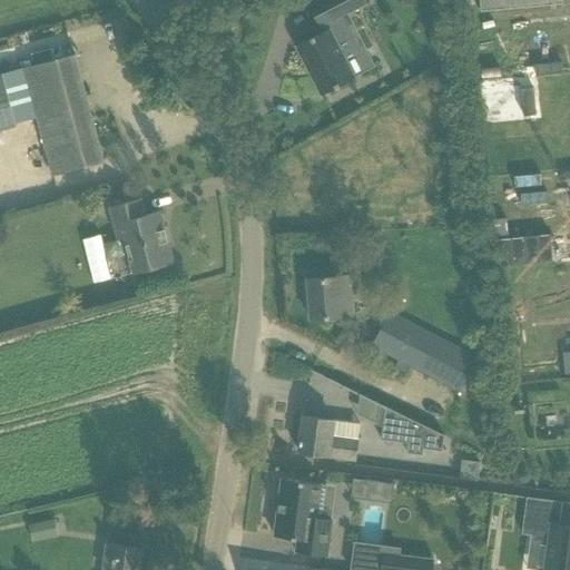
[(295,46),(321,96),(355,78),(346,60),(361,53),(342,17),(367,3),(365,0),(317,0),(308,6),(320,28),(325,25),(327,29),(295,46)]
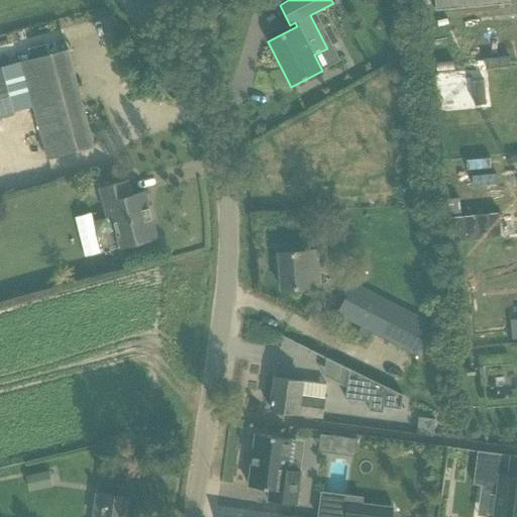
[(33,109),(47,160),(94,147),(68,49),(21,63),(33,109)]
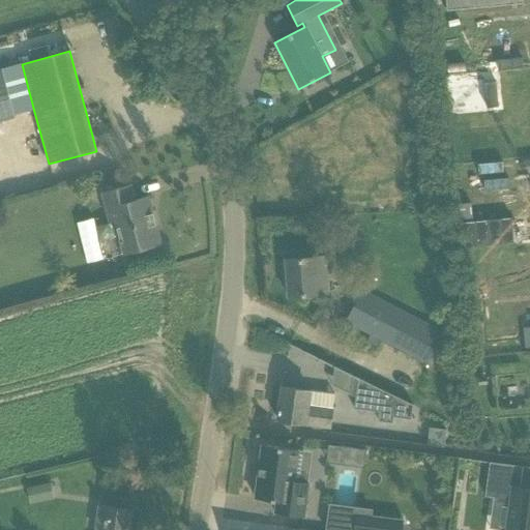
[(22,64),(1,69),(15,117),(34,112),(22,64)]
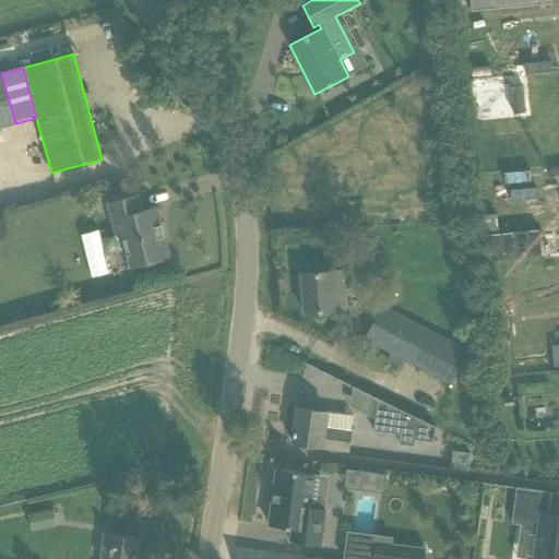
[(119,222),(131,269),(170,258),(156,206),(142,211),(138,194),(107,202),(114,224),(119,222)]
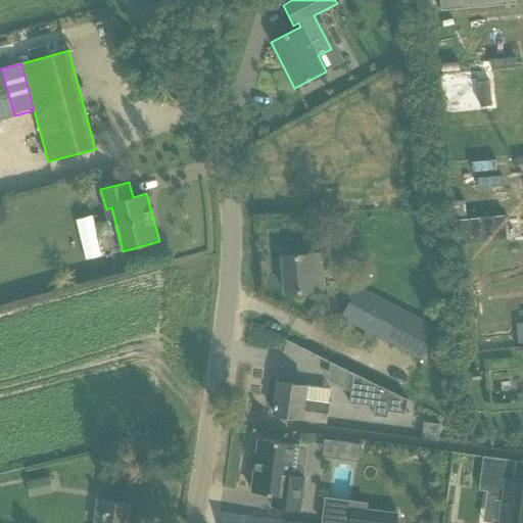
[(464,200),(452,201),(453,216),(465,215),(464,200)]
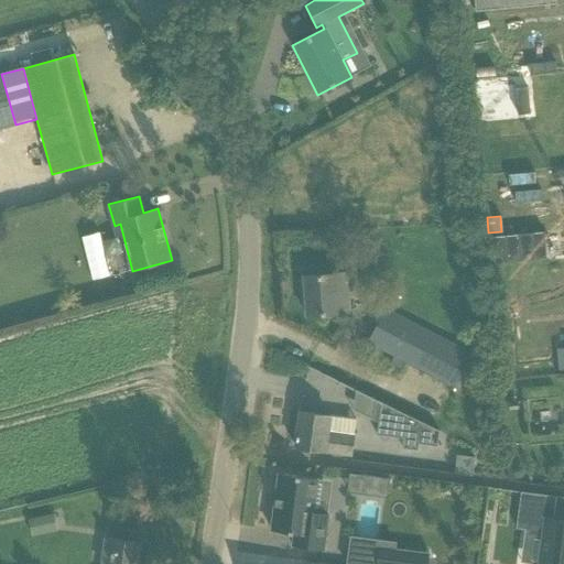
[(544,232),(492,237),(495,263),(548,259),(544,232)]
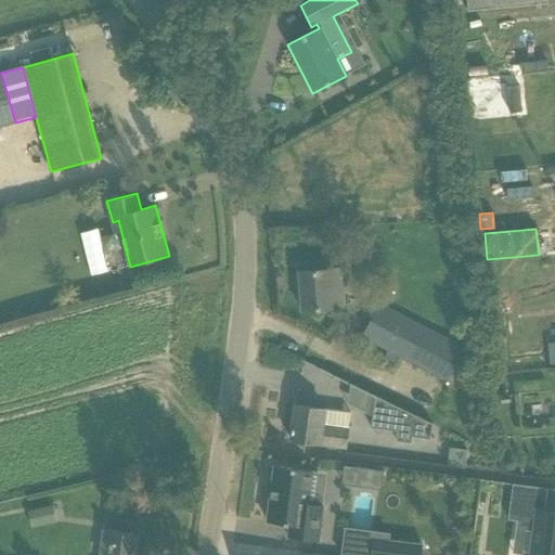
[(340,269),(298,272),(301,311),(334,309),(334,308),(344,307),(340,269)]
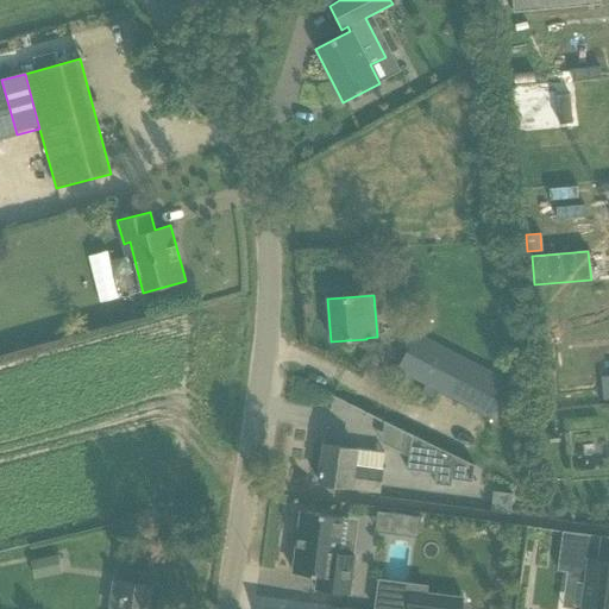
[(399,369),(491,418),(509,383),(415,334),(399,369)]
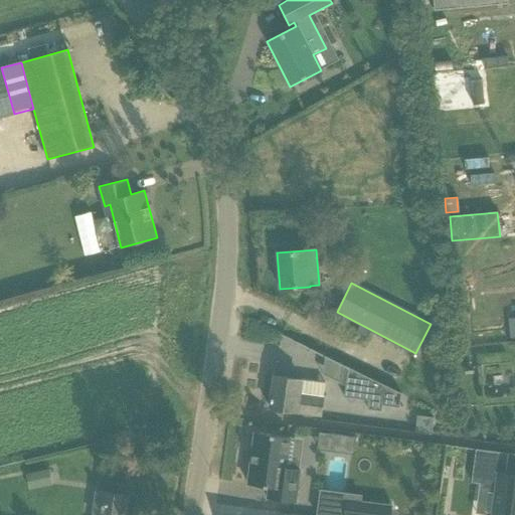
[(401,393),(347,367),(344,397),(368,400),(367,408),(380,410),(381,405),(399,407),(401,393)]
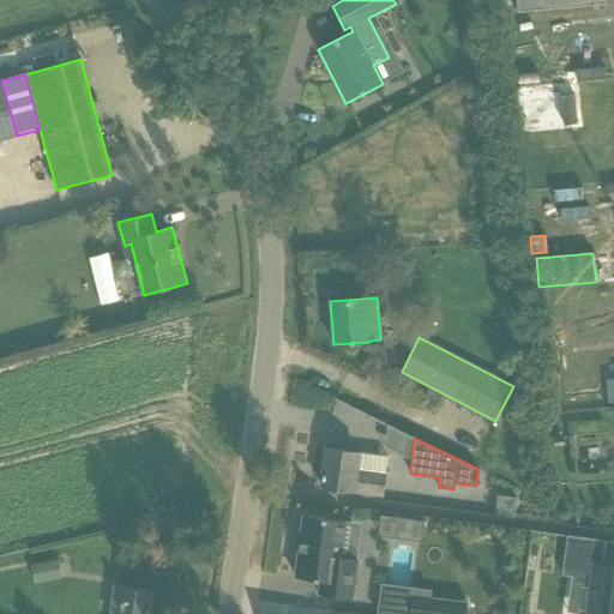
[(381,495),(387,457),(326,449),(321,487),(345,491),(381,495)]
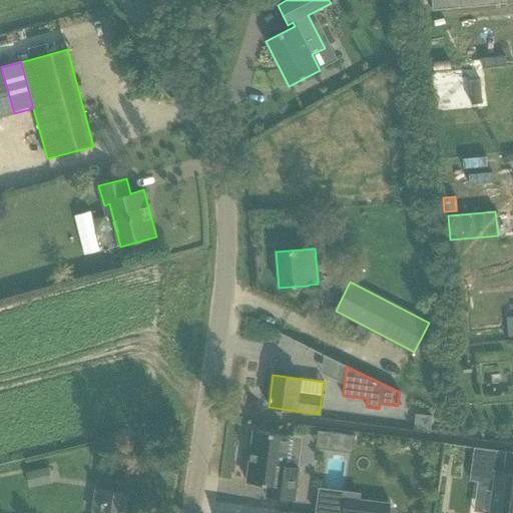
[(419,415),(417,432),(430,434),(432,417),(419,415)]
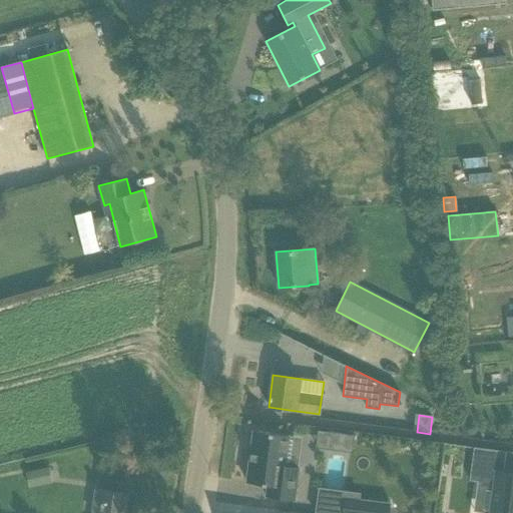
[(253,431),(246,483),(268,485),(266,497),(294,501),(298,467),(285,465),(288,435),(253,431)]
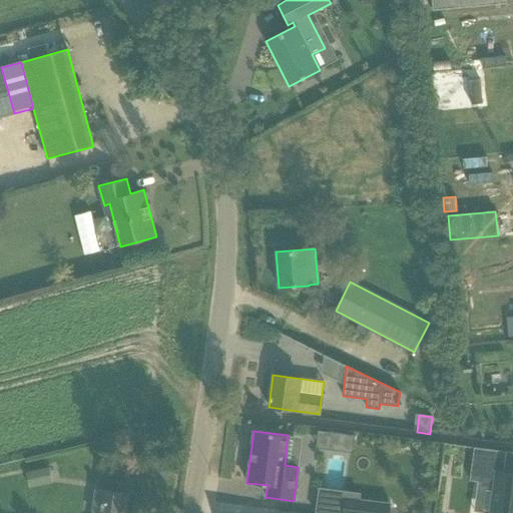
[(336,431),(334,448),(351,451),(353,434),(336,431)]
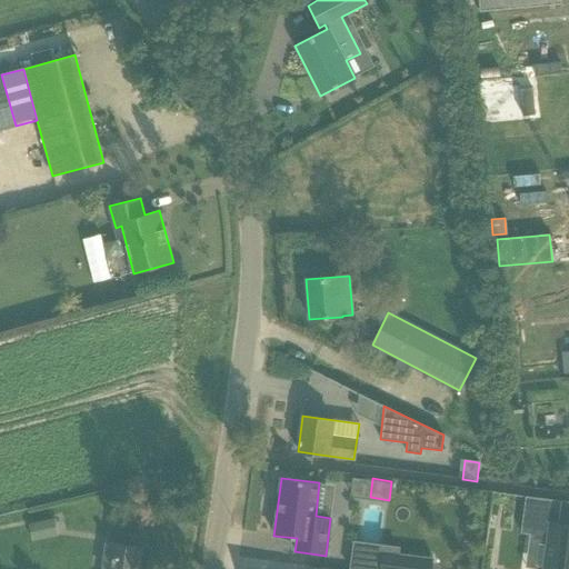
[(526,496),(520,533),(540,536),(540,533),(548,535),(542,568),(568,568),(568,525),(558,523),(561,501),(526,496)]
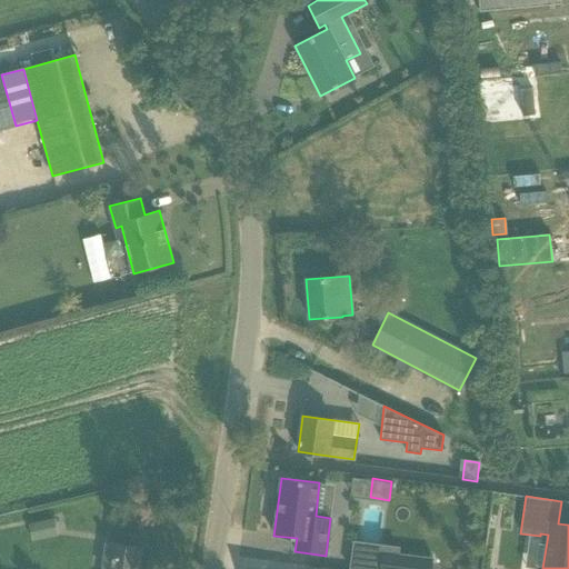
[(138,568),(141,548),(106,542),(101,568),(138,568)]
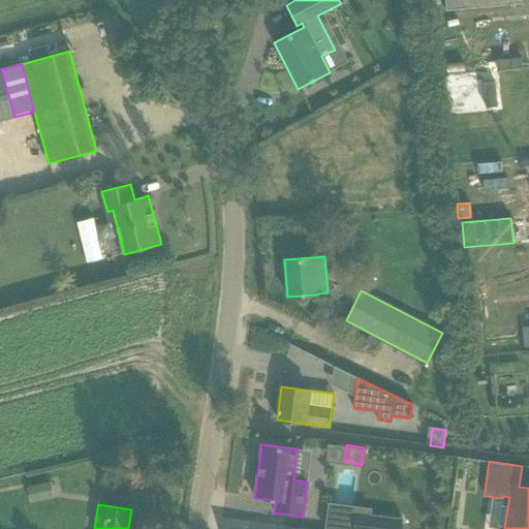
[(358,514),(355,528),(401,528),(403,519),(376,516),(358,514)]
